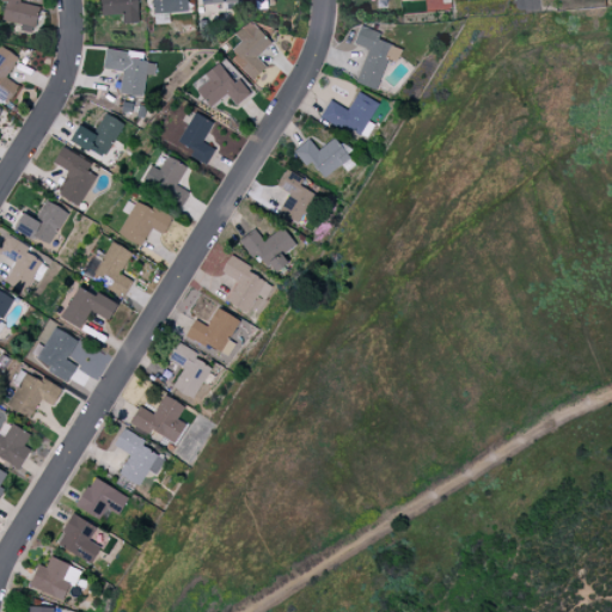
[(1,0),(6,1),(2,22),(35,29),(38,6),(20,2),(19,0),(1,0)]
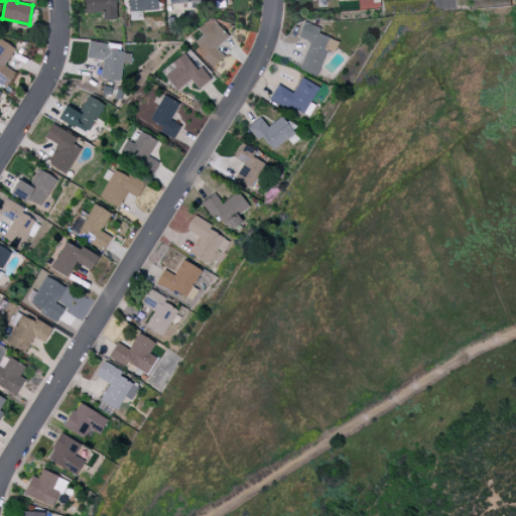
[(103,11),(103,18),(117,18),(117,0),(85,0),(86,12),(103,11)]
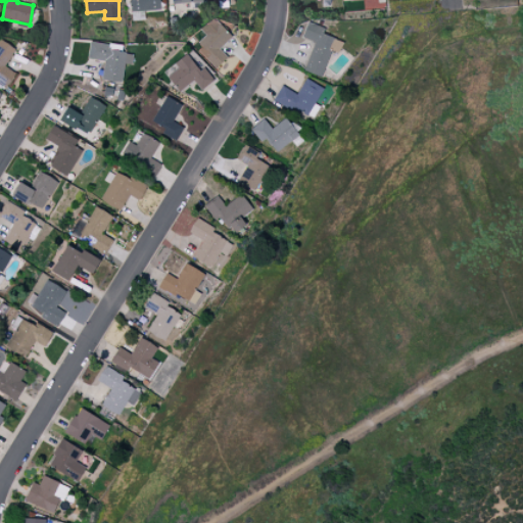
[(159,0),(130,0),(131,10),(160,9),(159,0)]
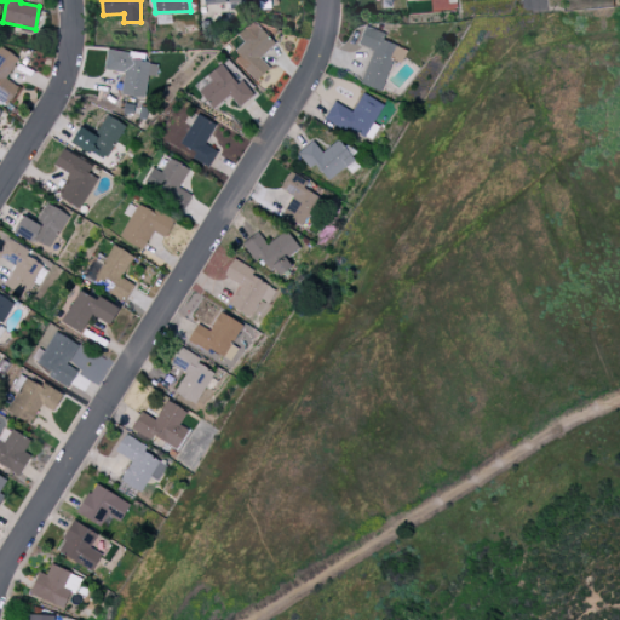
[(244,41),(231,52),(257,79),(270,68),(259,57),(275,42),(253,19),(237,35),(244,41)]
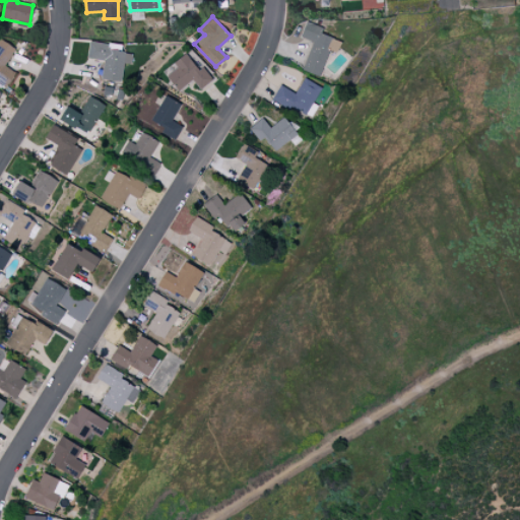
[(313,41),(303,70),(319,76),(333,37),(320,31),(322,26),(307,21),(302,37),(313,41)]
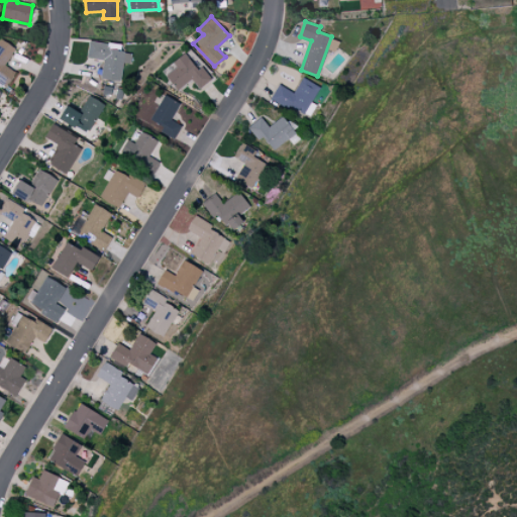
[(87,58),(103,60),(101,78),(121,80),(123,63),(131,64),(132,53),(120,52),(121,43),(89,40),(87,58)]
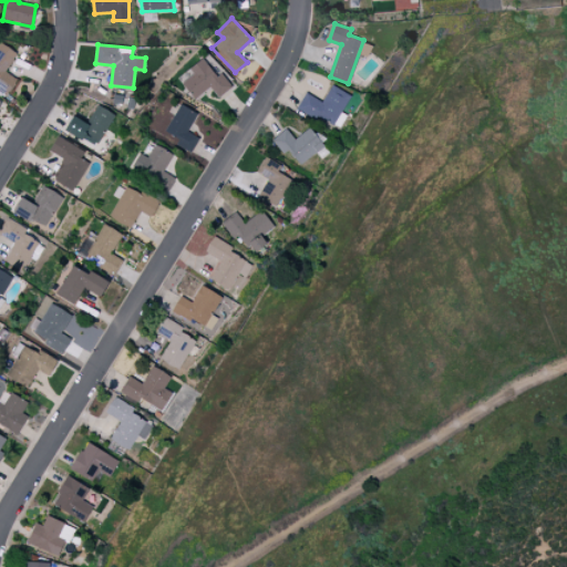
[(189,70),(193,73),(182,83),(196,99),(209,86),(219,98),(232,88),(203,57),(189,70)]
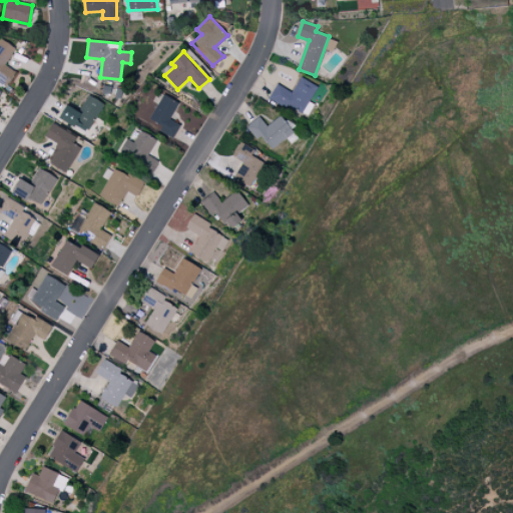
[(270,97),(301,115),(317,86),(301,76),(292,91),(277,83),(270,97)]
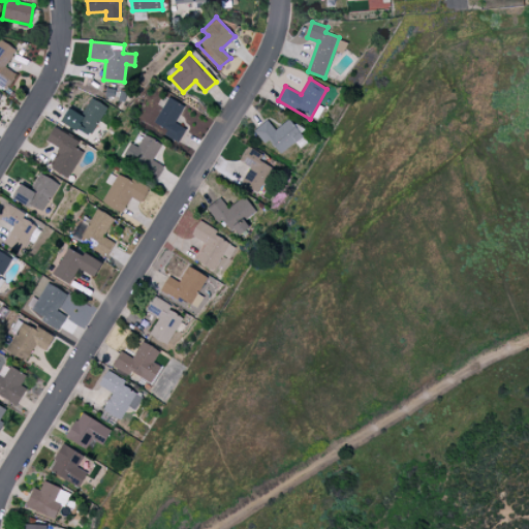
[(83,114),(69,106),(61,122),(78,130),(80,127),(92,134),(107,105),(91,96),(83,114)]
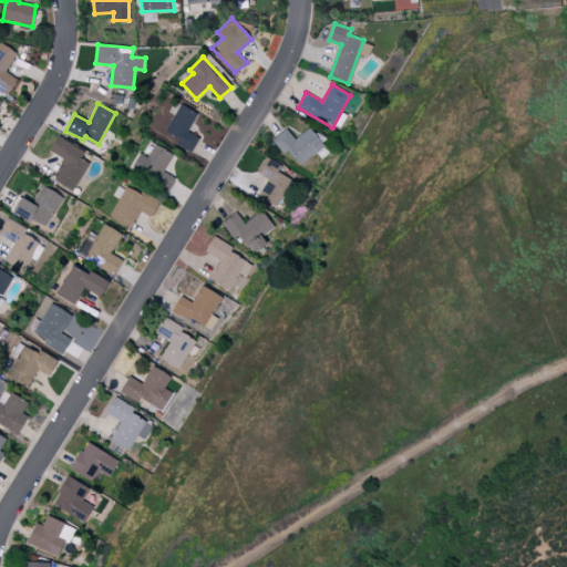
[(191,154),(199,137),(188,131),(198,113),(181,103),(165,131),(179,138),(176,145),(191,154)]
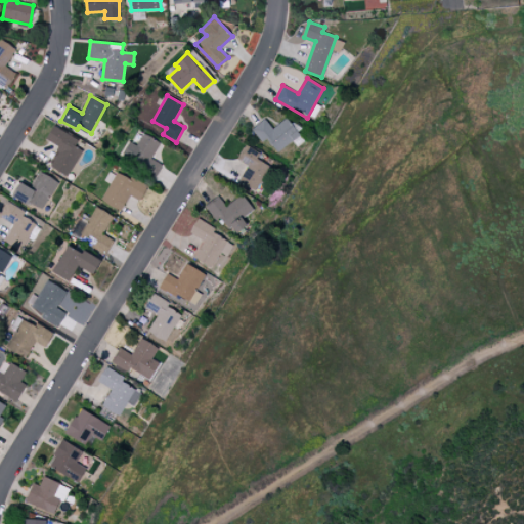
[(266,137),(277,151),(293,140),(297,145),(304,140),(286,118),(272,128),(265,119),(252,129),(261,141),(266,137)]
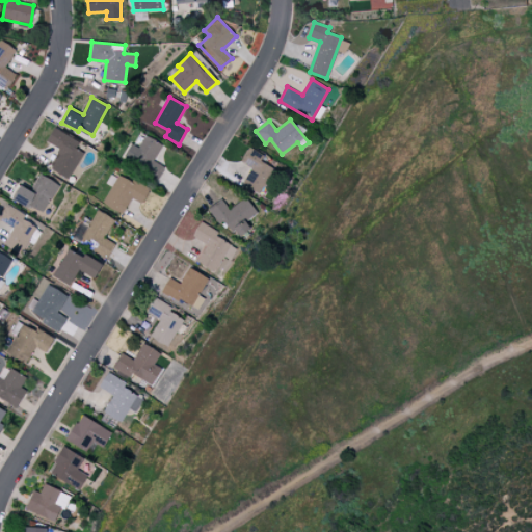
[(47,140),(61,150),(51,168),(69,179),(83,153),(76,149),(80,142),(55,128),(47,140)]
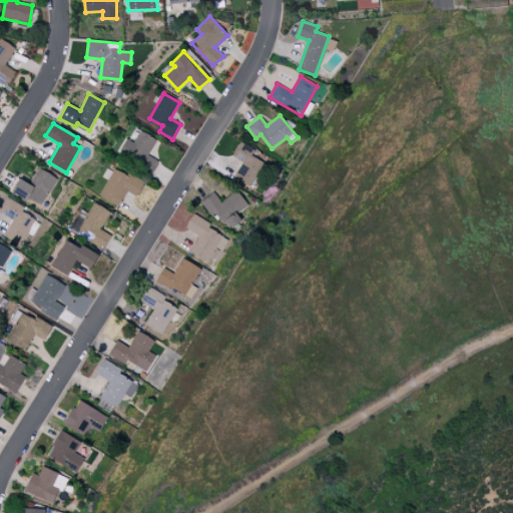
[(157,139),(140,130),(133,142),(126,138),(119,151),(153,170),(158,161),(148,155),(157,139)]
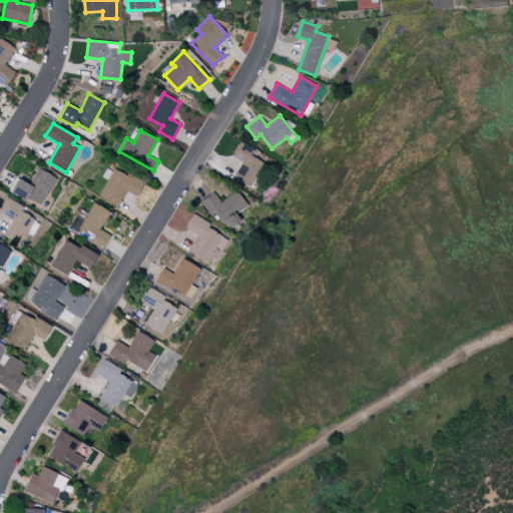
[(242,161),(233,177),(249,187),(266,160),(255,154),(258,151),(240,140),(231,155),(242,161)]
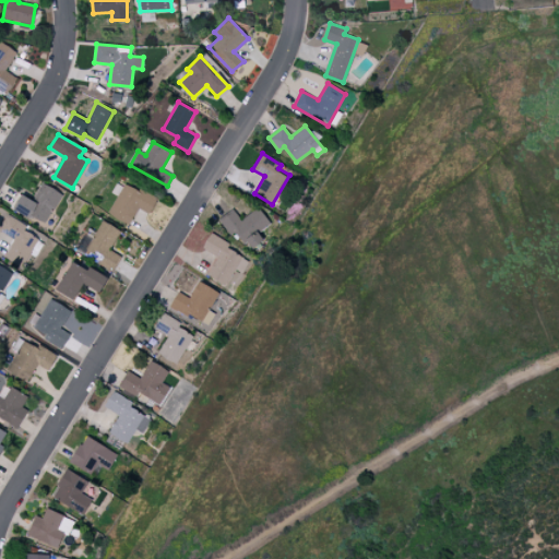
[(14,207),(45,225),(62,193),(43,181),(33,199),(22,193),(14,207)]
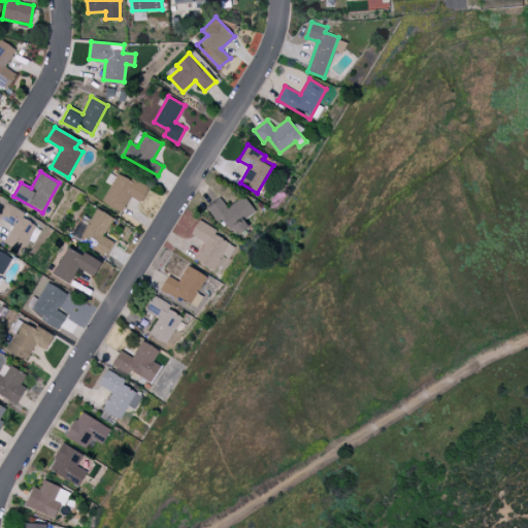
[(103,202),(123,211),(130,196),(141,202),(147,189),(117,173),(103,202)]
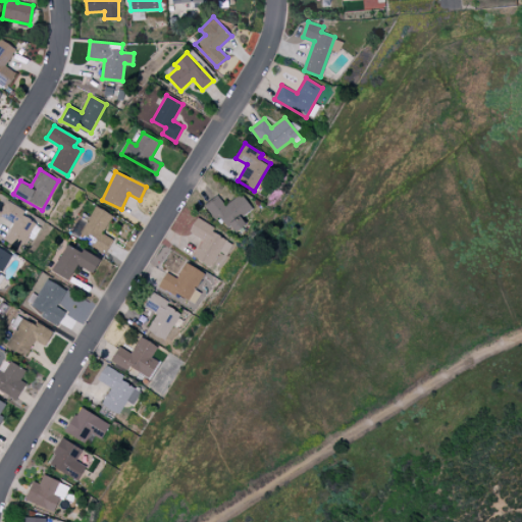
[(247,224),(242,215),(252,210),(243,194),(223,205),(218,196),(205,203),(214,220),(222,215),(232,232),(247,224)]
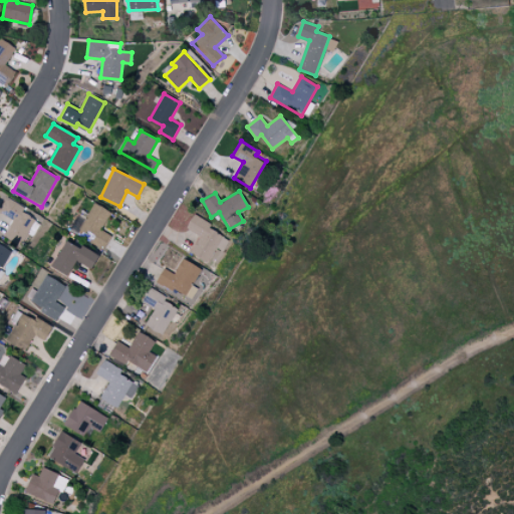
[(5,199),(0,208),(0,212),(12,220),(3,236),(20,246),(30,229),(35,232),(41,220),(5,199)]
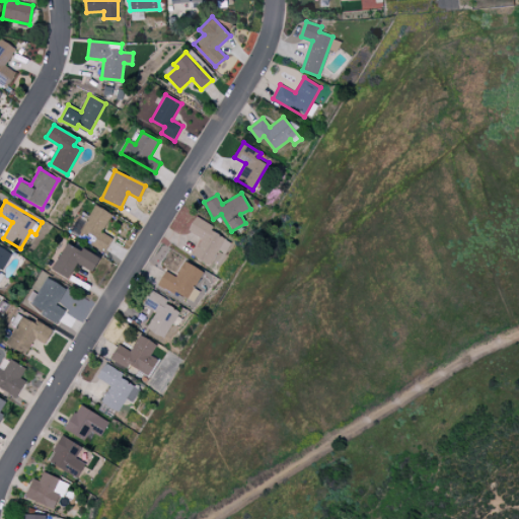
[(89,244),(105,251),(113,236),(103,232),(112,212),(94,204),(82,232),(92,237),(89,244)]
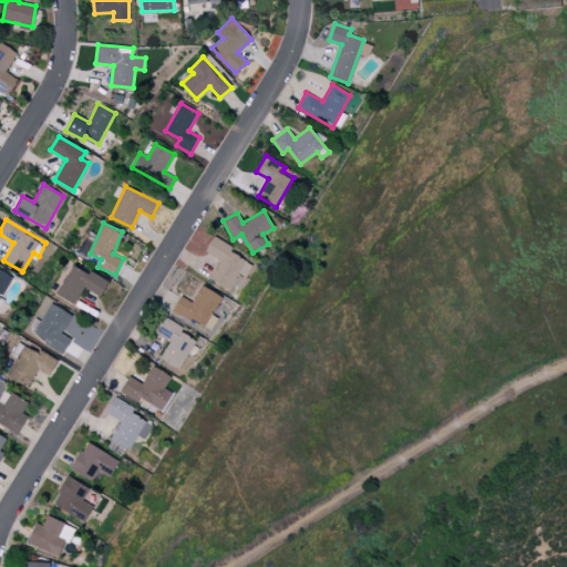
[(220,260),(209,280),(237,296),(255,261),(213,238),(205,251),(220,260)]
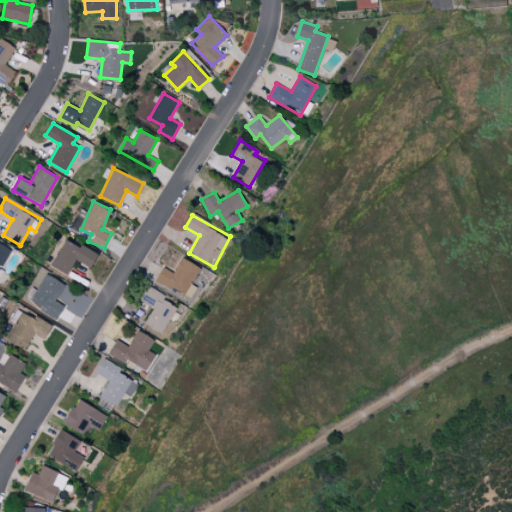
[(99,255),(69,237),(52,264),(69,274),(78,259),(92,267),(99,255)]
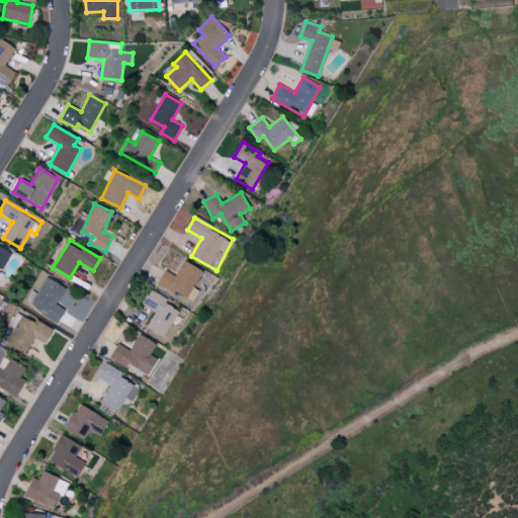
[(0,271),(12,252),(0,245),(0,271)]
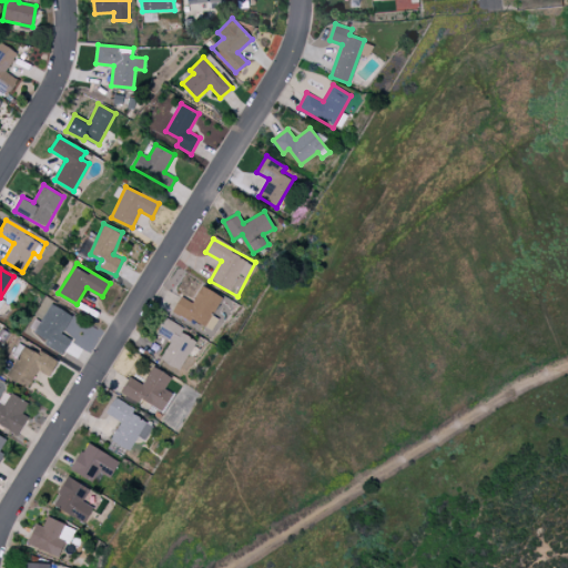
[(192,303),(181,296),(173,311),(204,328),(223,295),(202,284),(192,303)]
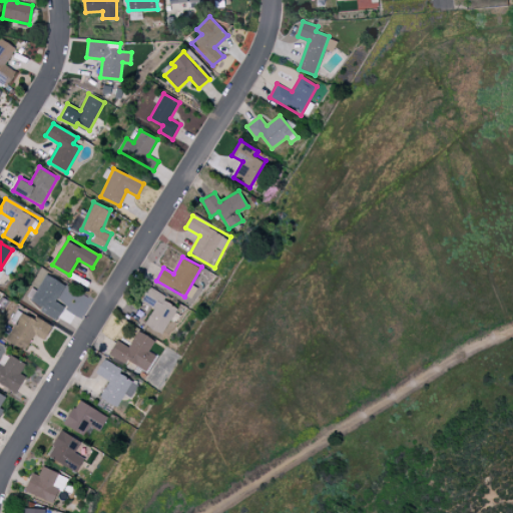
[(40,311),(57,321),(64,306),(55,301),(65,284),(46,274),(31,301),(42,307),(40,311)]
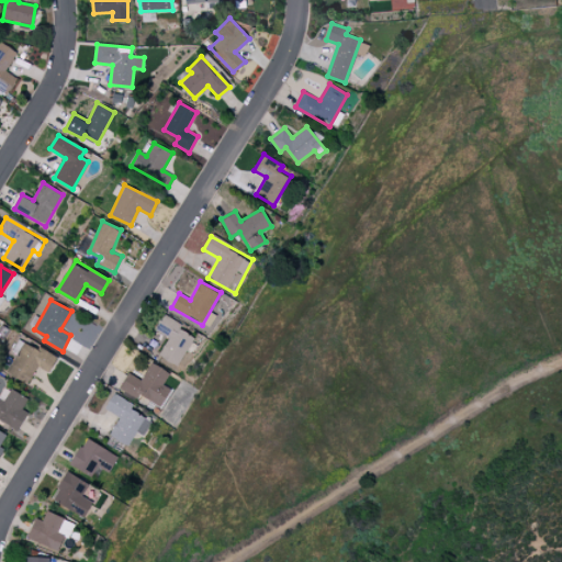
[(177,367),(197,335),(164,314),(154,329),(169,338),(158,355),(177,367)]
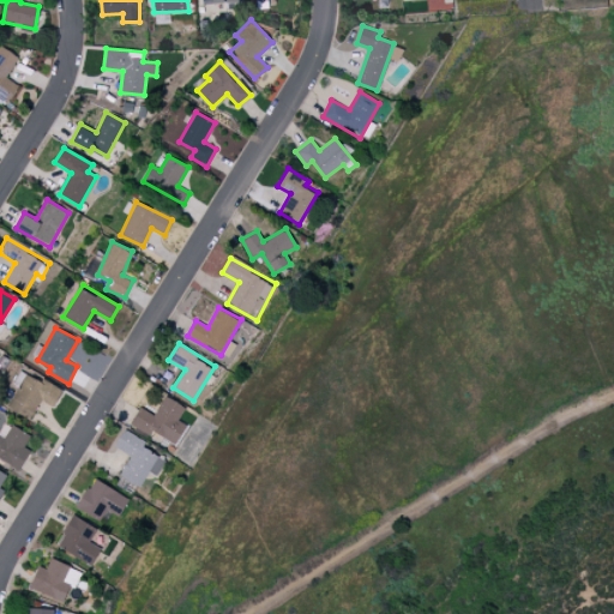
[(7,408),(32,419),(40,401),(54,407),(62,387),(19,371),(13,384),(17,386),(7,408)]
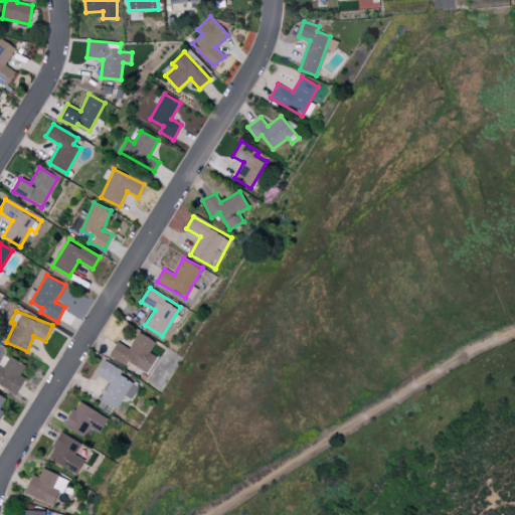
[(111,354),(146,374),(156,357),(149,353),(156,342),(139,332),(129,348),(118,341),(111,354)]
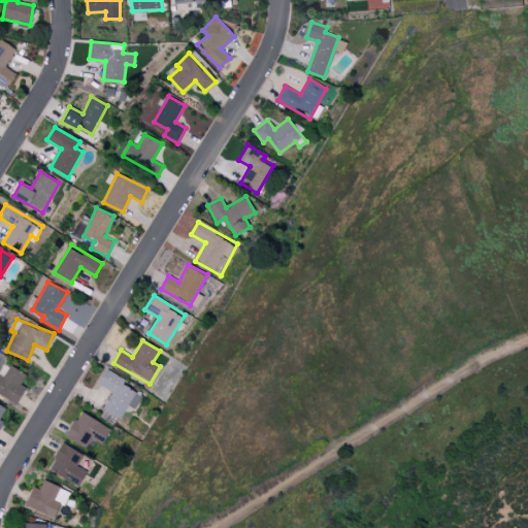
[(0,368),(0,394),(18,403),(26,386),(22,384),(27,373),(3,362),(0,368)]
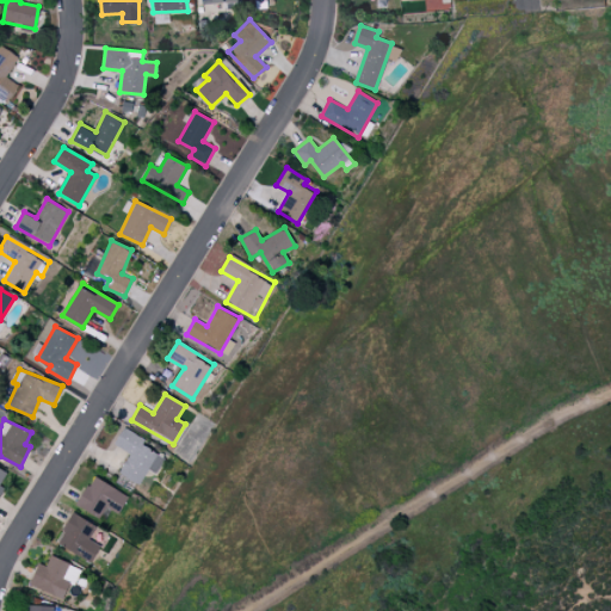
[(139,485),(148,469),(155,473),(166,455),(122,430),(115,444),(130,454),(118,474),(139,485)]
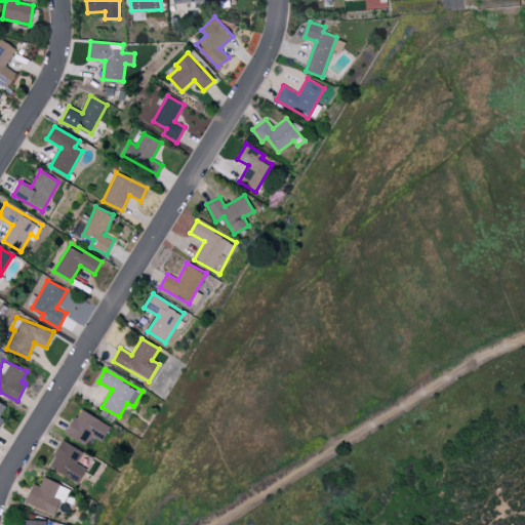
[(102,441),(111,427),(81,408),(66,433),(85,445),(91,435),(102,441)]
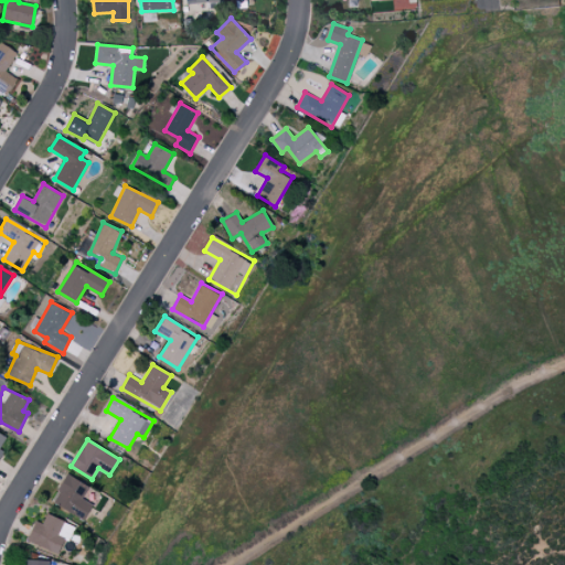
[(82,500),(88,484),(65,473),(52,503),(86,519),(92,504),(82,500)]
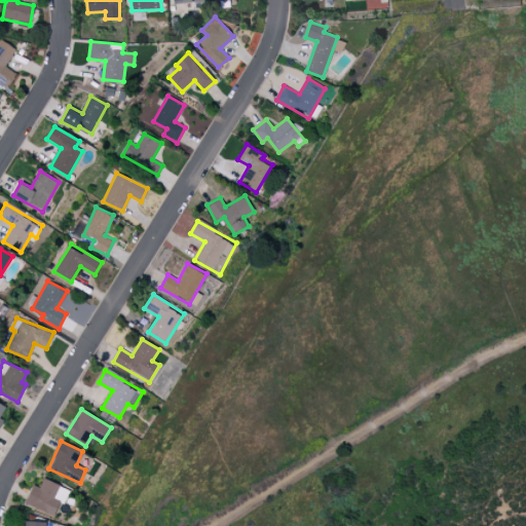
[(26,502),(55,516),(68,489),(44,478),(39,487),(34,485),(26,502)]
